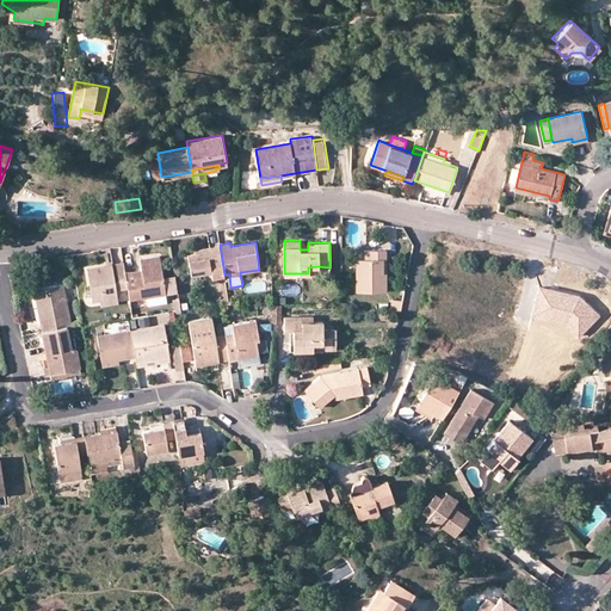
[(208,246),(209,252),(195,254),(187,255),(191,276),(211,272),(213,277),(224,275),(220,245),(208,246)]
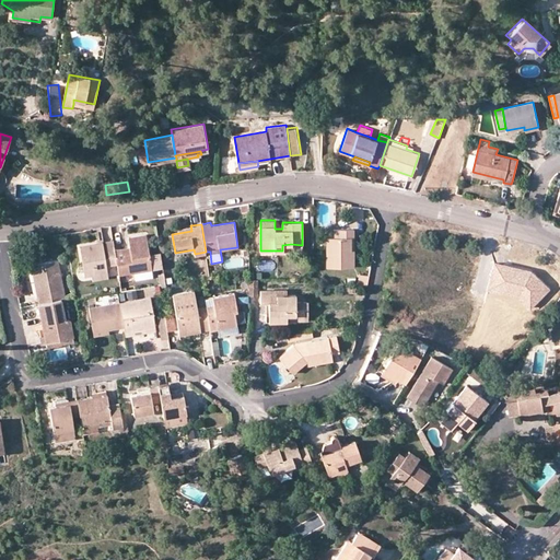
[(338,237),(326,237),(327,267),(353,266),(354,251),(350,252),(350,236),(354,236),(354,229),(338,229),(338,237)]
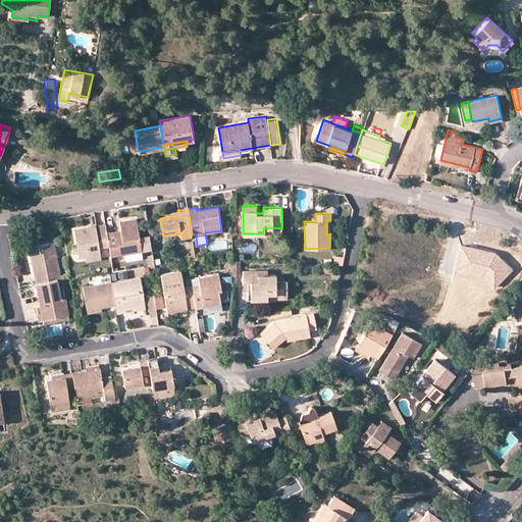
[(143,258),(141,250),(137,221),(119,224),(120,229),(121,232),(116,235),(115,230),(107,231),(109,245),(111,255),(125,253),(126,260),(143,258)]
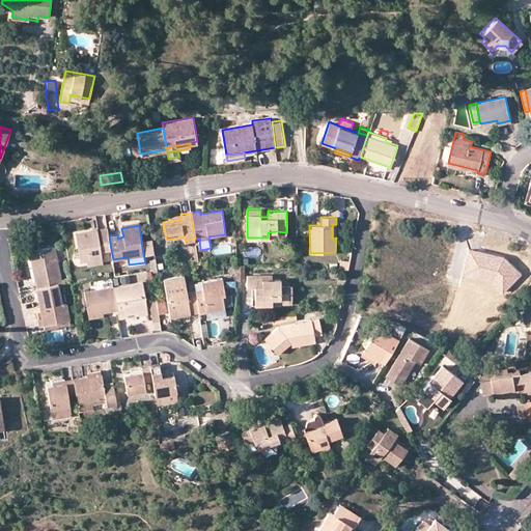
[(109,235),(107,227),(75,232),(79,260),(87,259),(102,257),(101,251),(111,249),(109,235)]
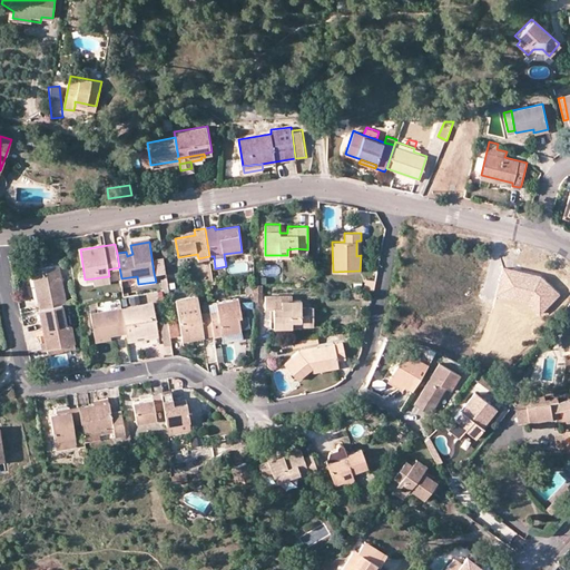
[(189,255),(178,257),(179,268),(190,266),(189,255)]
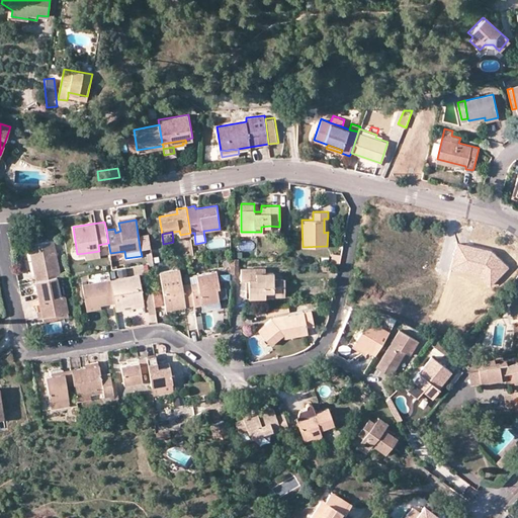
[(32,242),(34,250),(37,269),(34,270),(36,279),(56,276),(61,275),(55,239),(32,242)]
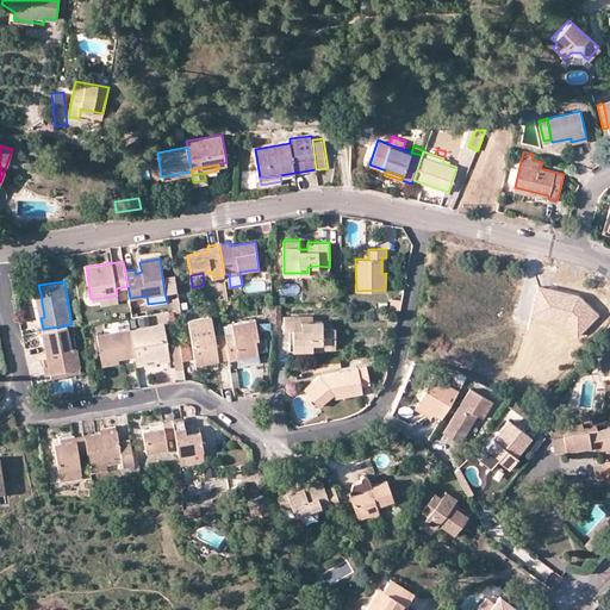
[(577,338),(599,316),(579,298),(535,284),(531,319),(564,327),(577,338)]
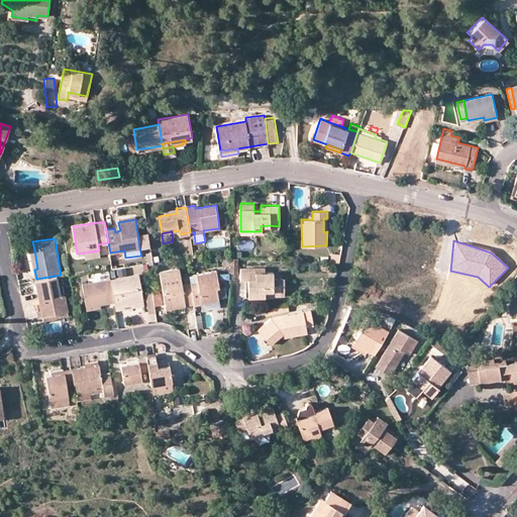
[(85,252),(86,259),(99,256),(99,250),(85,252)]
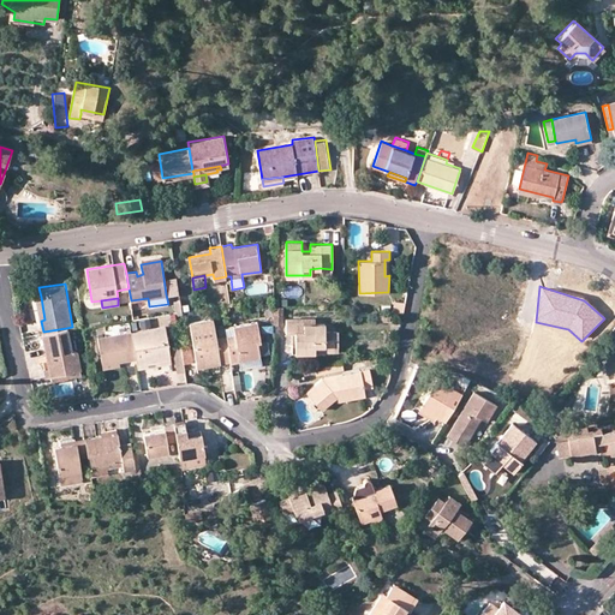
[(405,303),(395,302),(392,314),(404,315),(405,303)]
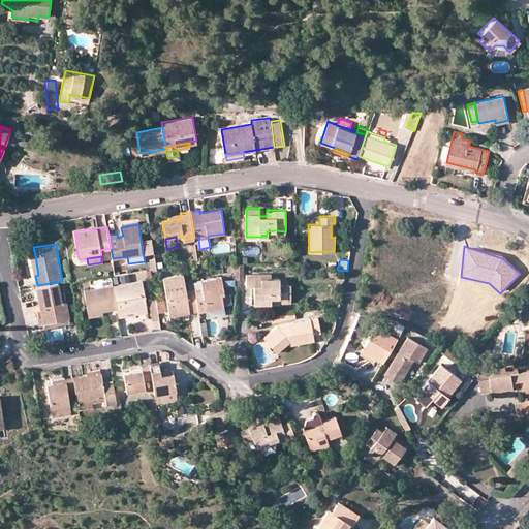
[(254,285),(254,297),(271,297),(271,303),(279,303),(279,302),(291,301),(291,284),(279,284),(279,278),(271,278),(271,273),(246,274),(246,285),(254,285)]
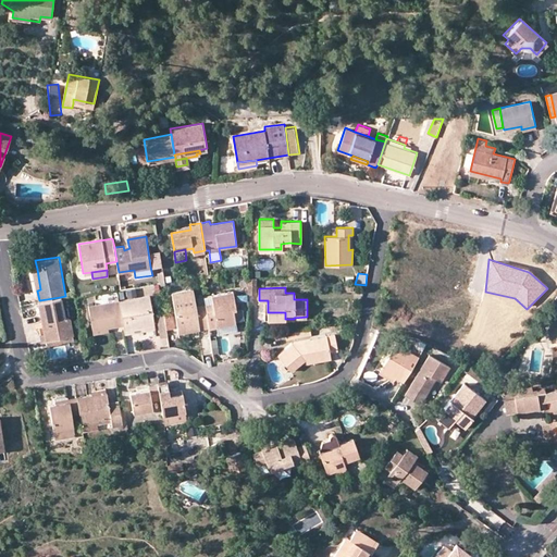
[(193,288),(172,292),(177,329),(198,325),(199,329),(209,326),(205,305),(196,306),(193,288)]
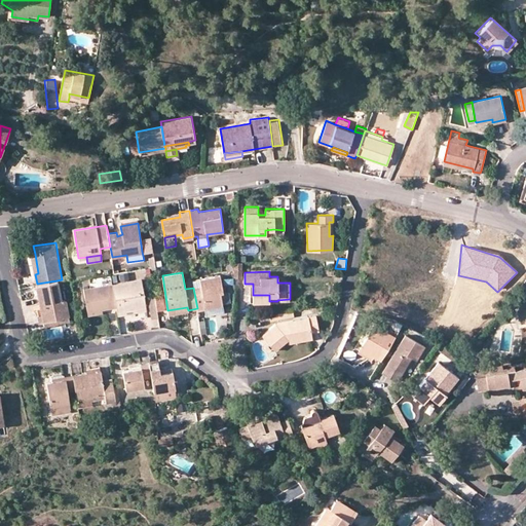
[(223,291),(220,274),(199,277),(192,278),(197,309),(205,308),(205,307),(222,304),(220,291),(223,291)]
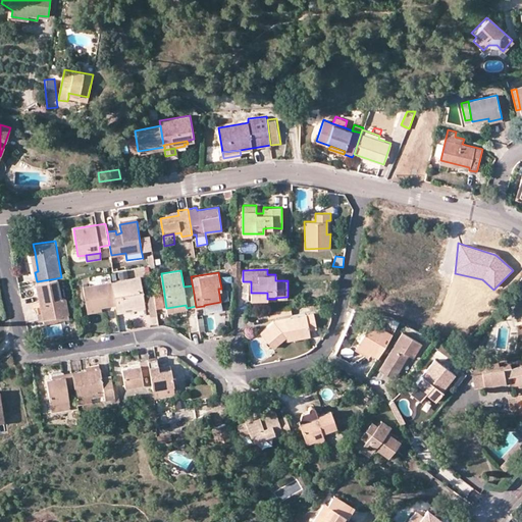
[(116,280),(111,281),(115,304),(116,308),(145,304),(140,276),(116,280)]
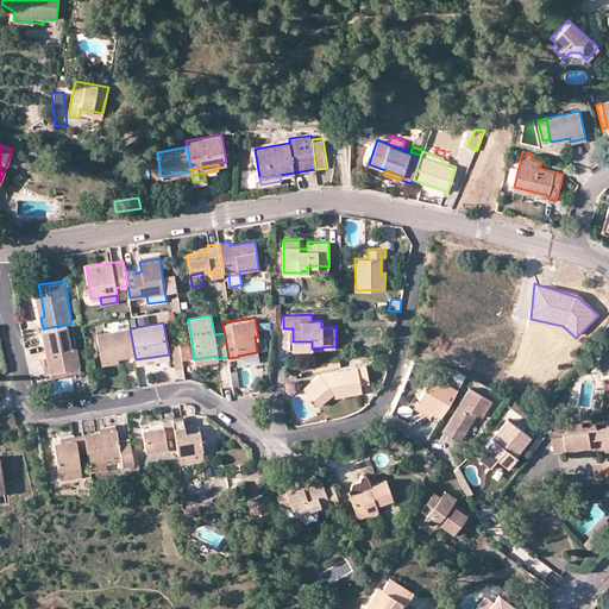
[(43,328),(42,330),(48,360),(50,370),(79,364),(75,346),(70,347),(66,325),(43,328)]
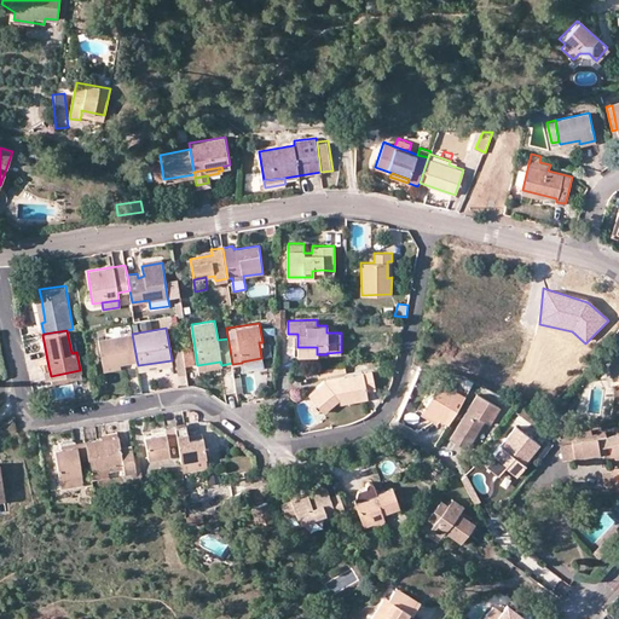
[(132,334),(98,340),(102,365),(120,363),(137,360),(132,334)]
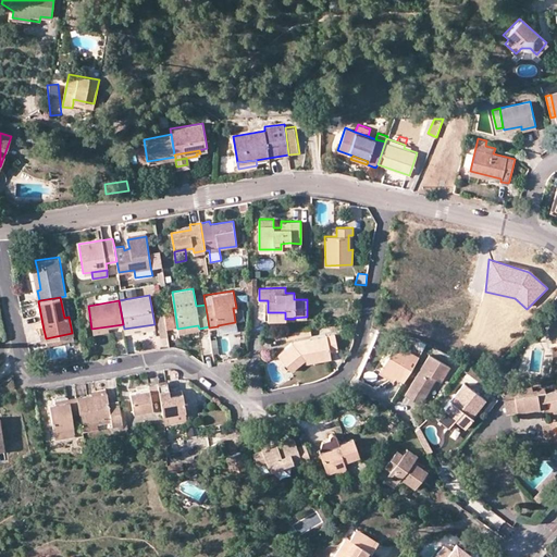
[(164,316),(158,317),(161,338),(168,337),(166,327),(164,316)]
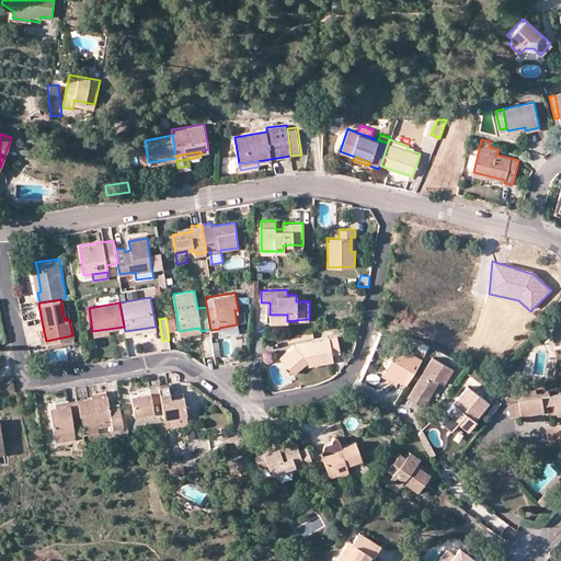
[(237,324),(219,328),(219,329),(220,335),(238,332),(237,324)]
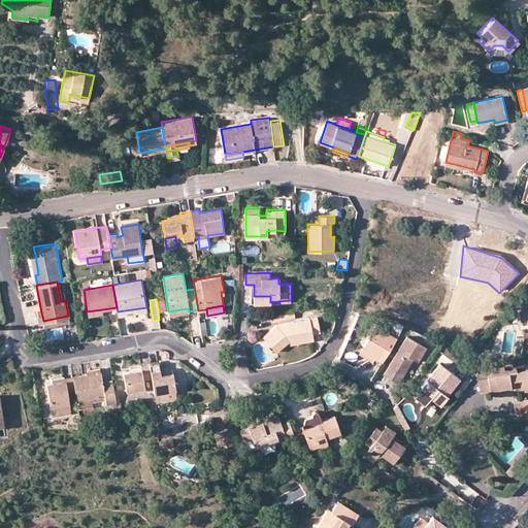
[(118,311),(119,317),(146,311),(146,307),(118,311)]
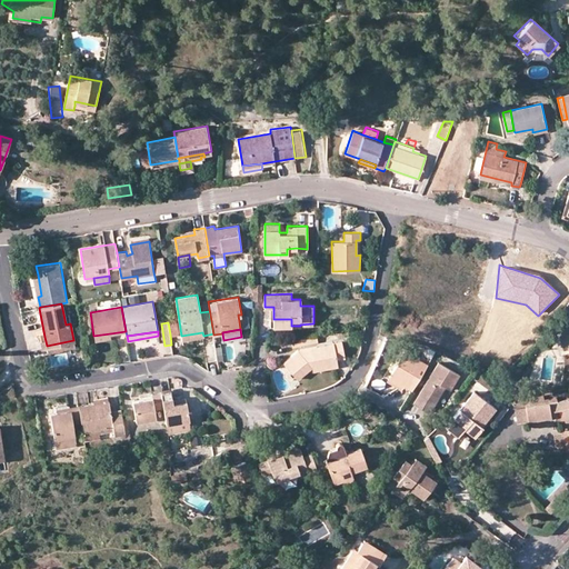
[(293,338),(295,345),(310,341),(310,335),(293,338)]
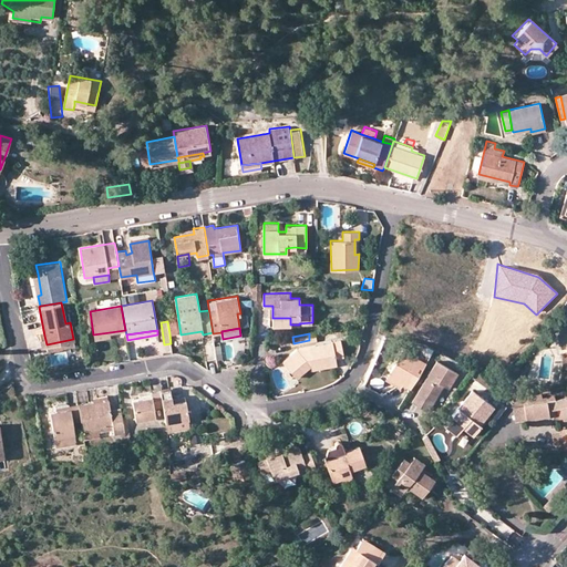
[(47,344),(48,349),(73,344),(73,339),(47,344)]
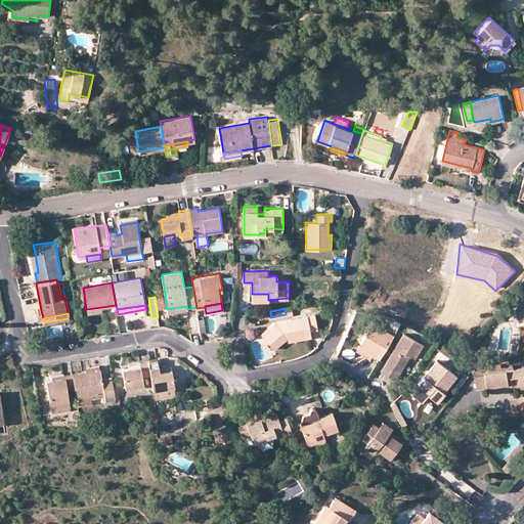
[(308,319),(290,322),(289,318),(274,321),(261,333),(274,349),(288,337),(301,335),(302,339),(311,337),(310,331),(317,329),(315,314),(307,315),(308,319)]
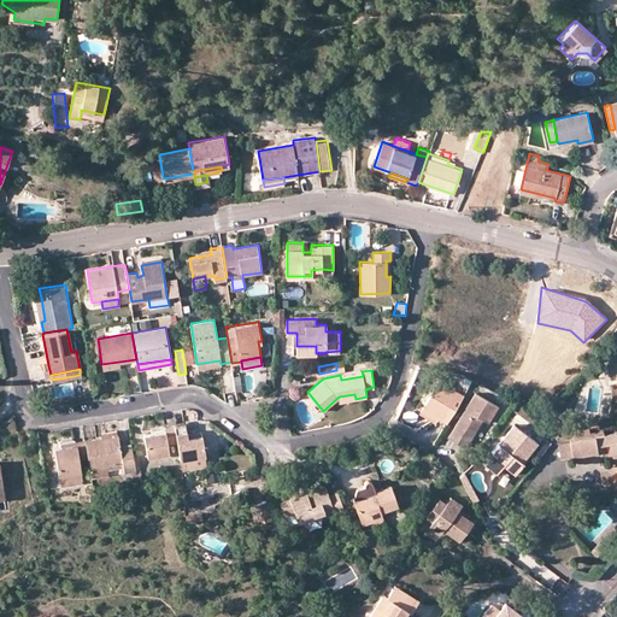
[(439,417),(447,422),(460,399),(463,394),(439,380),(422,407),(439,417)]
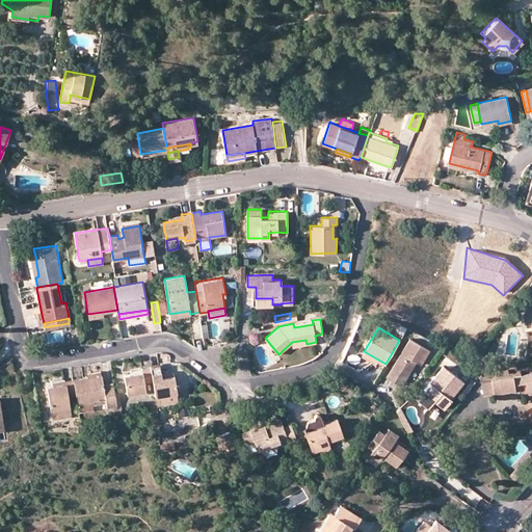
[(430,350),(410,338),(387,376),(402,386),(417,362),(422,365),(430,350)]
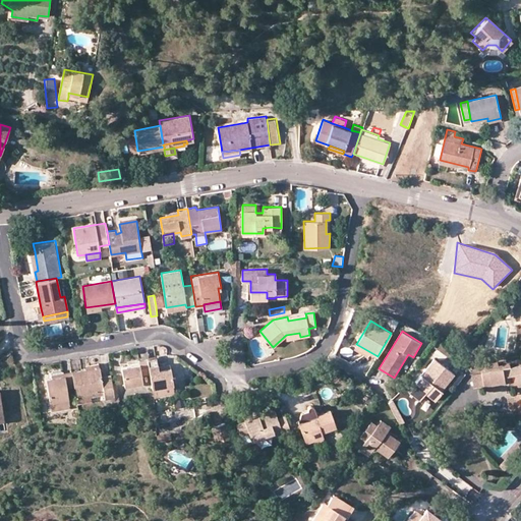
[(356,344),(354,347),(368,355),(370,352),(356,344)]
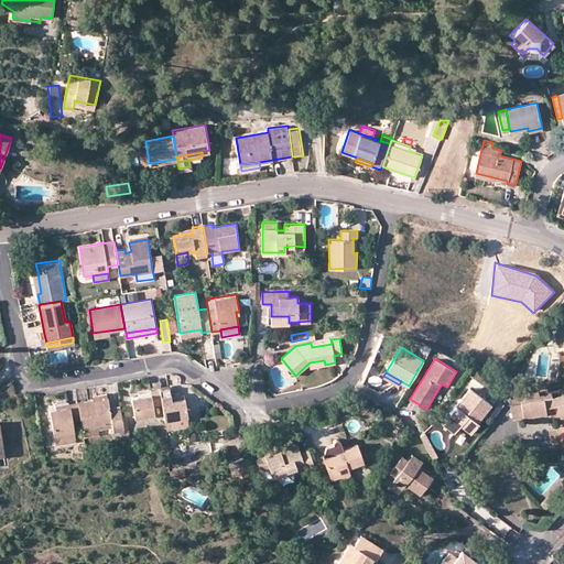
[(162,404),(165,421),(187,416),(184,398),(171,400),(171,396),(170,387),(160,389),(162,404)]
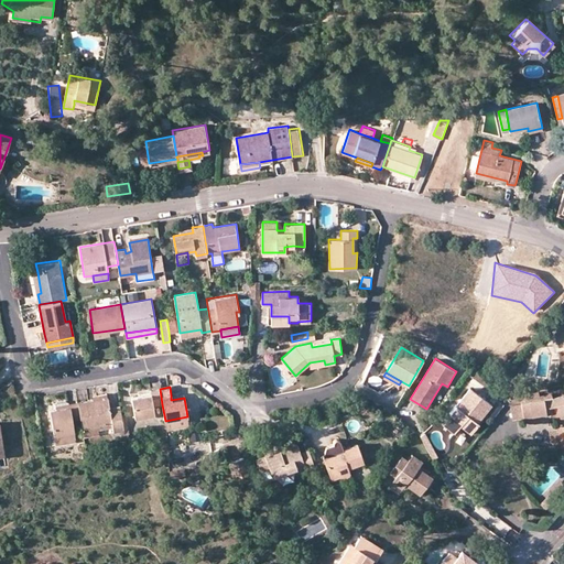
[(489,403),(470,388),(445,420),(457,430),(459,425),(470,433),(478,424),(477,423),(487,410),(491,404),(489,403)]
